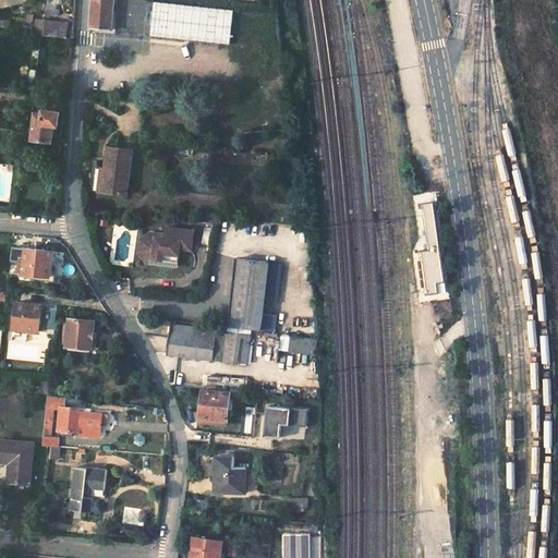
[(112,0),(94,0),(93,29),(111,32),(112,0)]
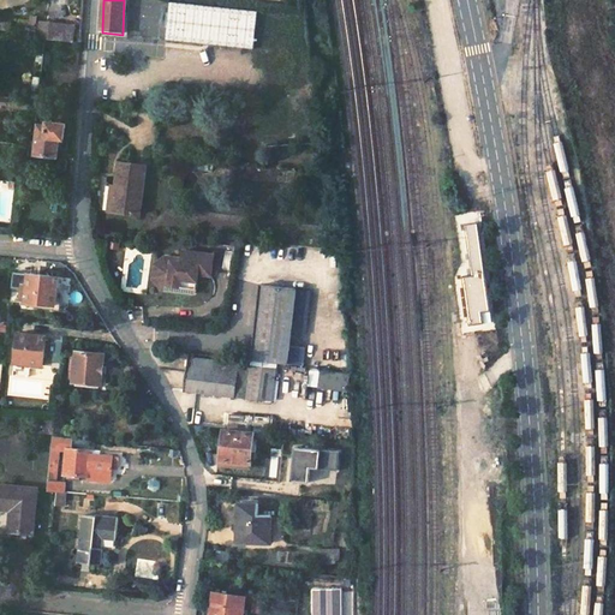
[(49,42),(52,24),(42,23),(40,40),(49,42)]
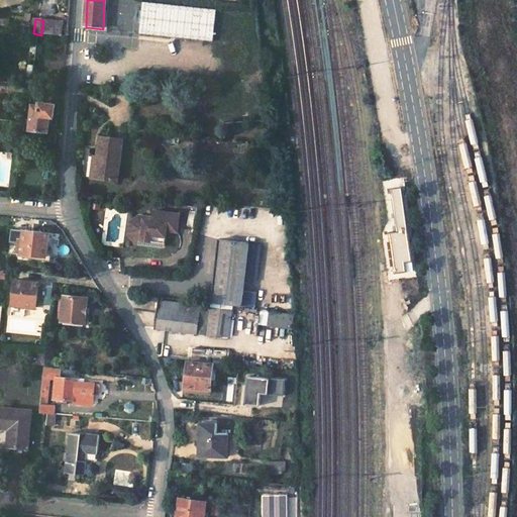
[(43,20),(41,35),(54,36),(55,21),(43,20)]
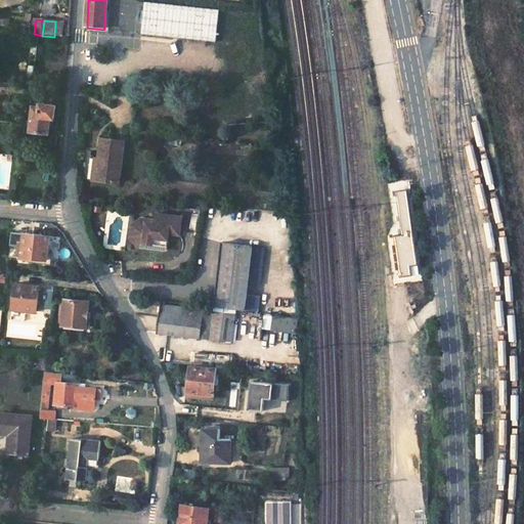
[(44,89),(35,88),(33,103),(37,103),(38,98),(42,98),(44,89)]
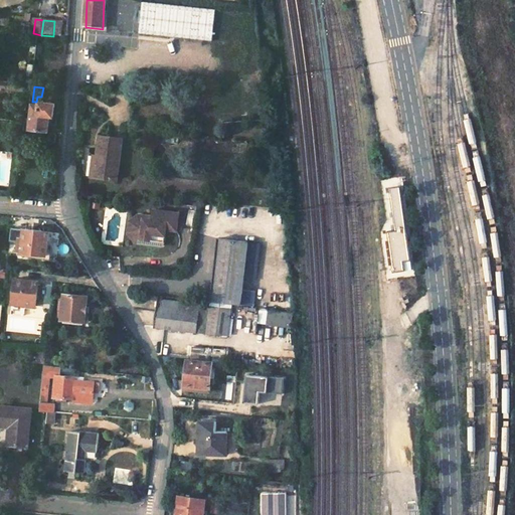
[(40,107),(34,107),(32,130),(49,132),(51,117),(54,118),(56,105),(41,104),(40,107)]
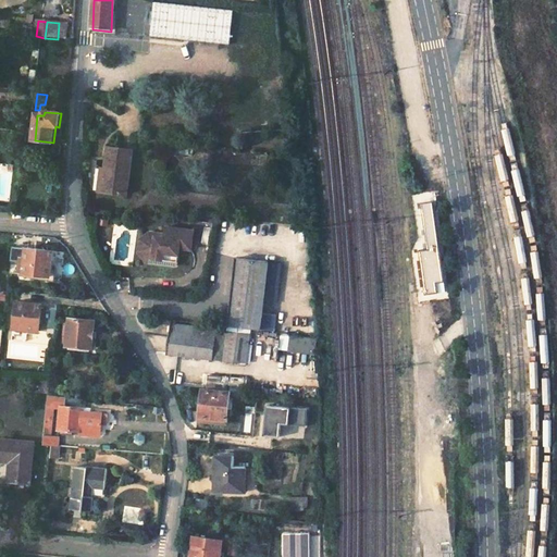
[(133,151),(107,148),(103,170),(106,170),(102,193),(127,196),(133,151)]
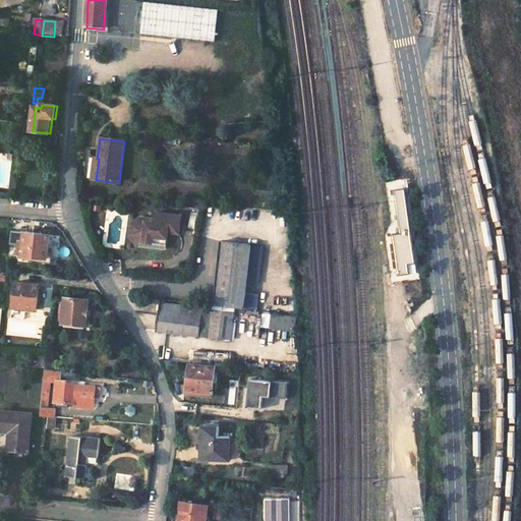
[(97,159),(94,158),(90,179),(96,180),(99,159),(97,159)]
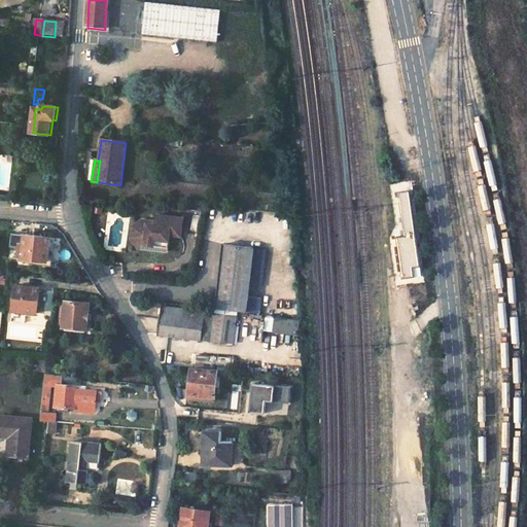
[(408,189),(396,190),(401,235),(414,234),(408,189)]
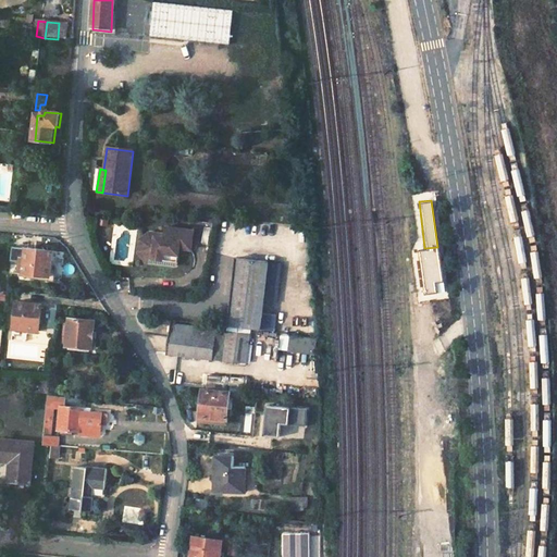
[(163,240),(156,239),(149,238),(143,244),(140,254),(147,261),(161,262),(162,256),(177,258),(178,250),(189,252),(193,233),(165,230),(163,240)]
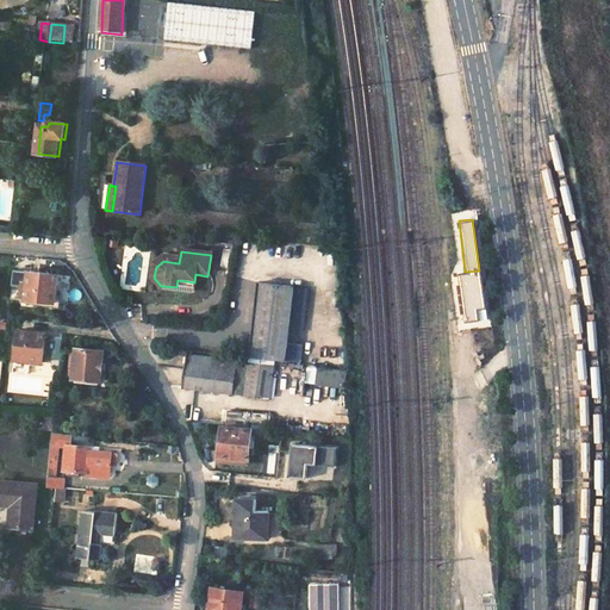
[(163,261),(170,262),(170,257),(162,257),(151,266),(150,279),(159,290),(193,294),(194,282),(178,280),(176,287),(161,286),(154,278),(156,267),(163,261)]
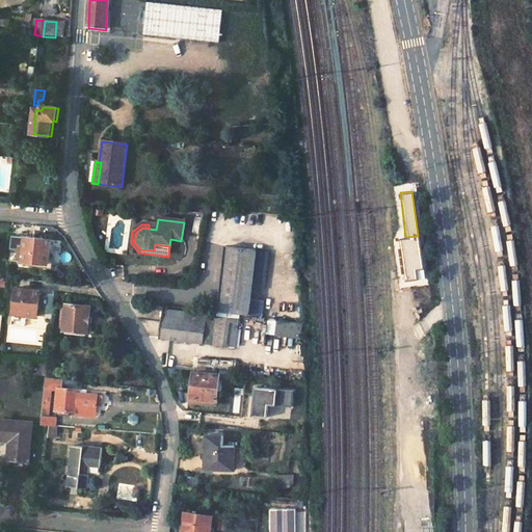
[(49,266),(50,241),(24,238),(23,247),(20,247),(19,261),(22,261),(21,263),(49,266)]
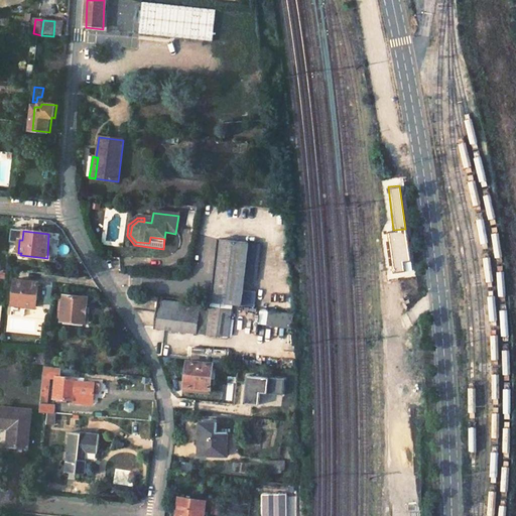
[(262,247),(222,242),(214,305),(256,310),(258,292),(245,290),(246,281),(257,282),(262,247)]
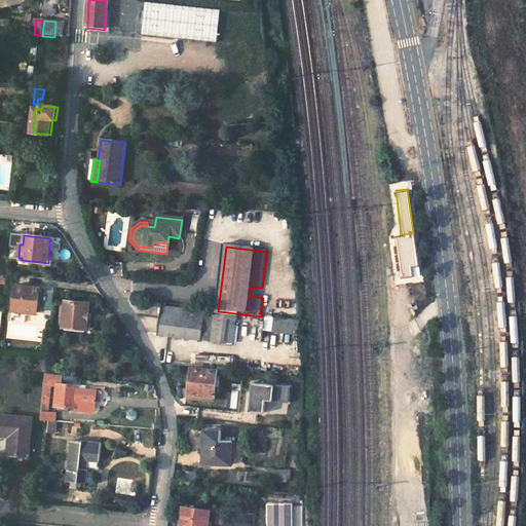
[(16,287),(13,312),(38,315),(40,290),(16,287)]
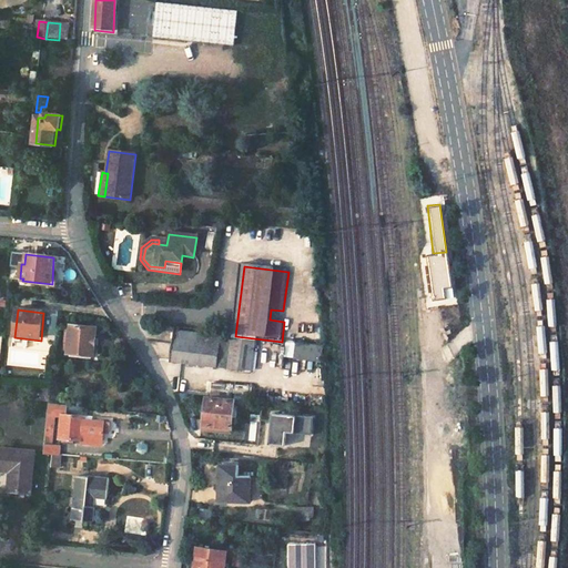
[(67,332),(64,353),(69,353),(69,354),(94,356),(97,328),(71,326),(71,332),(67,332)]
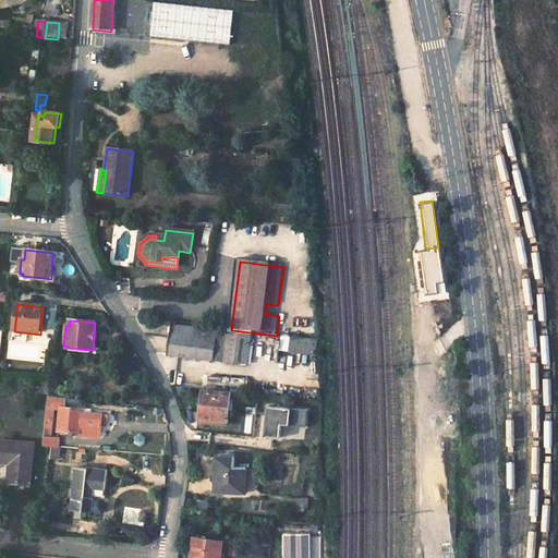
[(217,331),(173,326),(169,355),(176,356),(214,361),(217,331)]
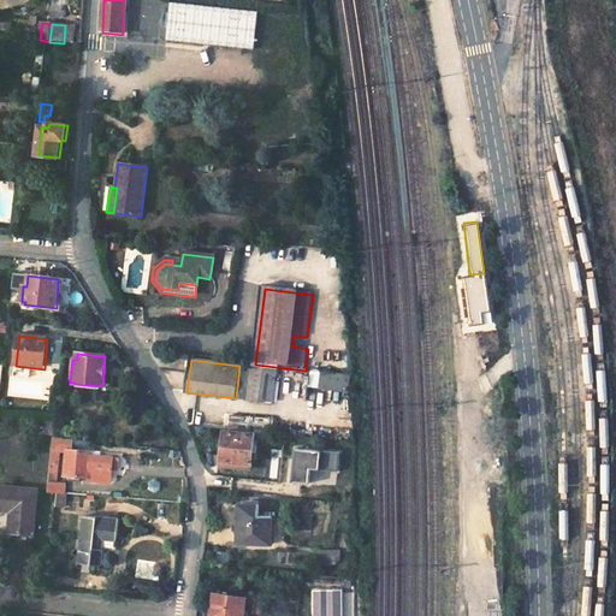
[(277,371),(240,366),(236,398),(272,403),(277,371)]
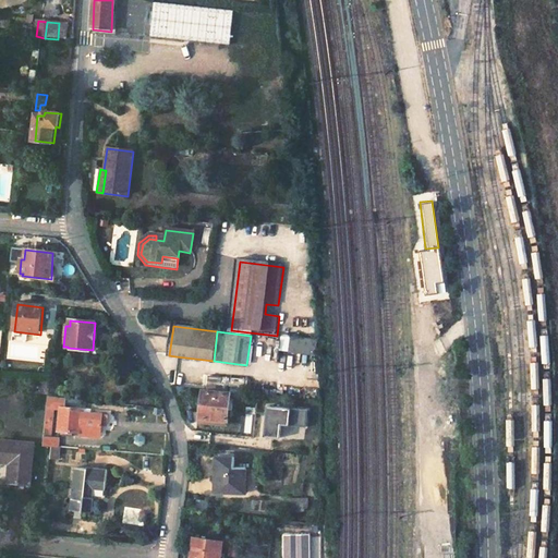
[(317,343),(291,340),(290,354),(316,358),(317,343)]
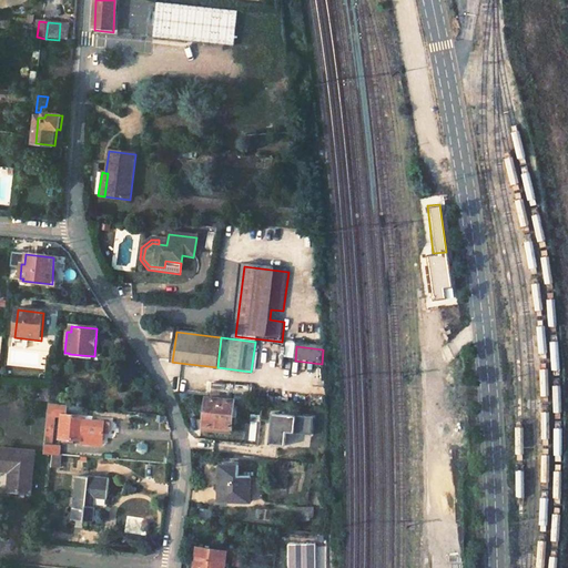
[(212,384),(211,396),(234,399),(235,386),(212,384)]
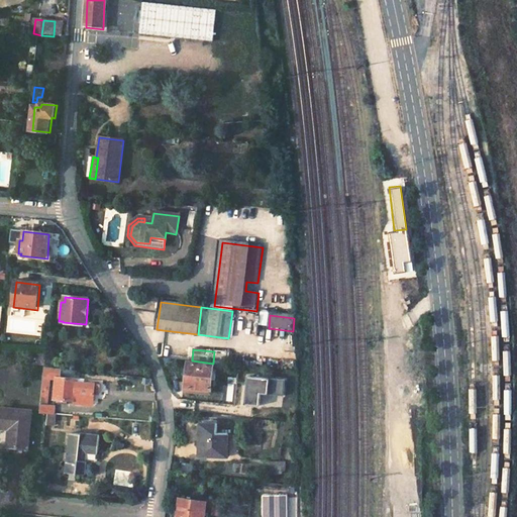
[(214,366),(191,364),(187,391),(211,394),(212,388),(212,381),(214,366)]
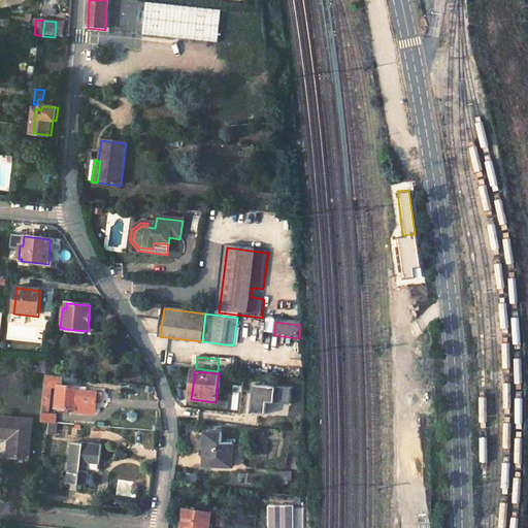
[(58,390),(57,408),(76,409),(96,411),(97,401),(97,393),(77,392),(78,389),(62,386),(62,384),(53,382),(52,389),(58,390)]
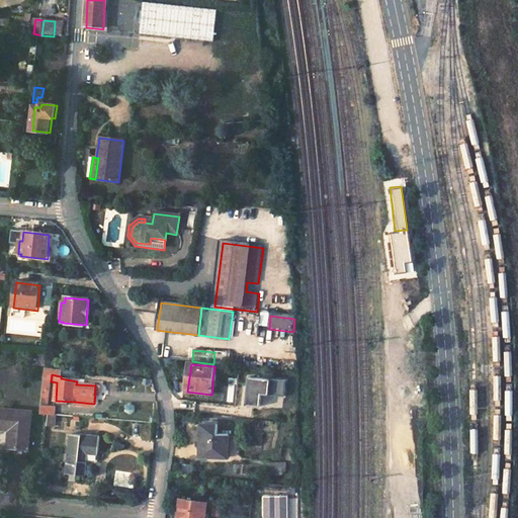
[(44,392),(41,415),(55,415),(55,409),(49,408),(50,392),(44,392)]
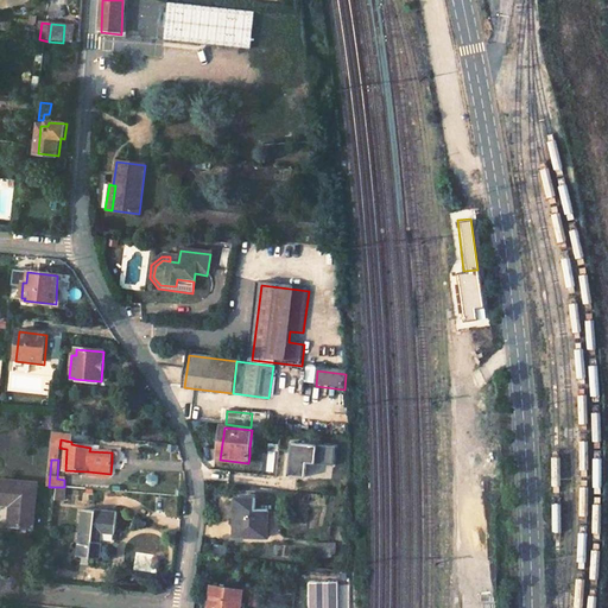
[(305,464),(290,462),(287,480),(304,482),(309,482),(311,466),(305,466),(305,464)]
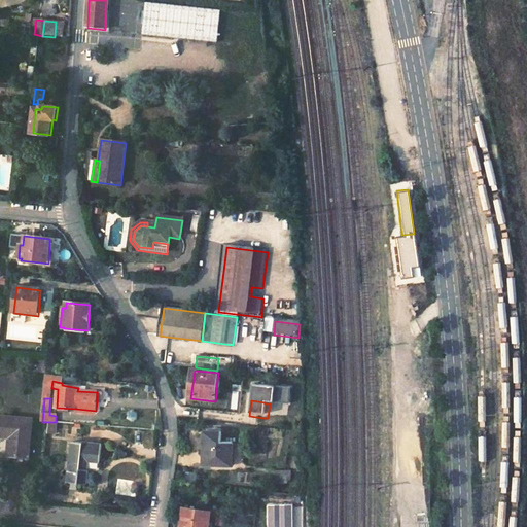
[(28,457),(33,420),(0,415),(0,435),(10,437),(8,454),(28,457)]
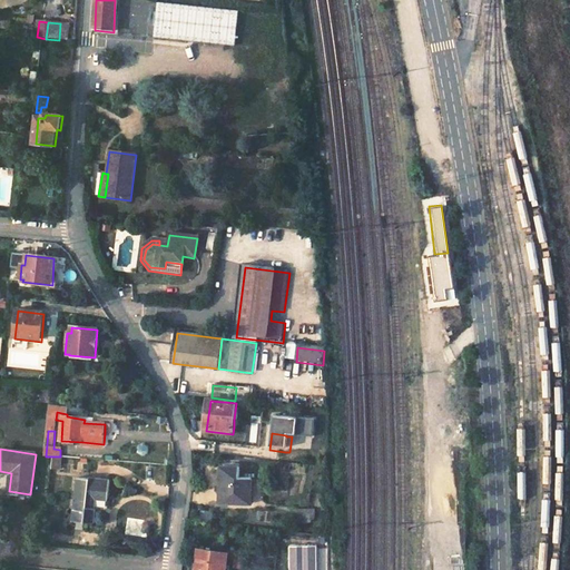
[(241,471),(223,468),(218,504),(248,508),(252,482),(241,481),(241,471)]
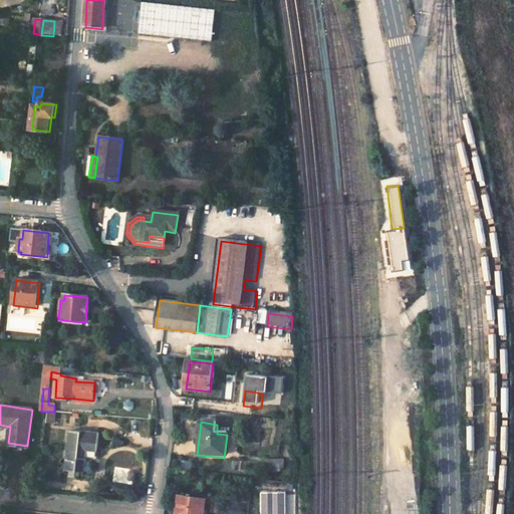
[(70,433),(65,472),(82,474),(83,461),(81,460),(82,452),(96,453),(98,436),(70,433)]
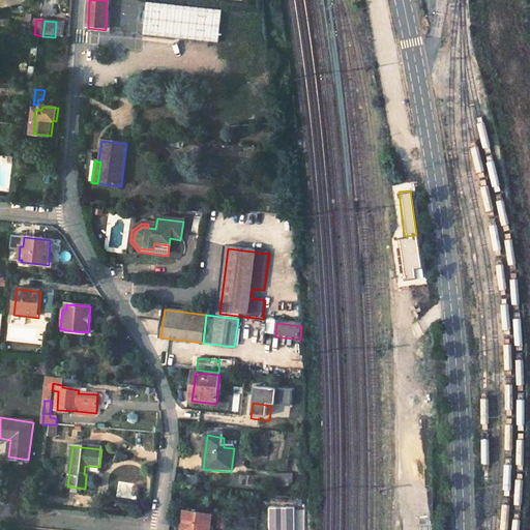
[(199,478),(188,476),(188,483),(199,486),(199,478)]
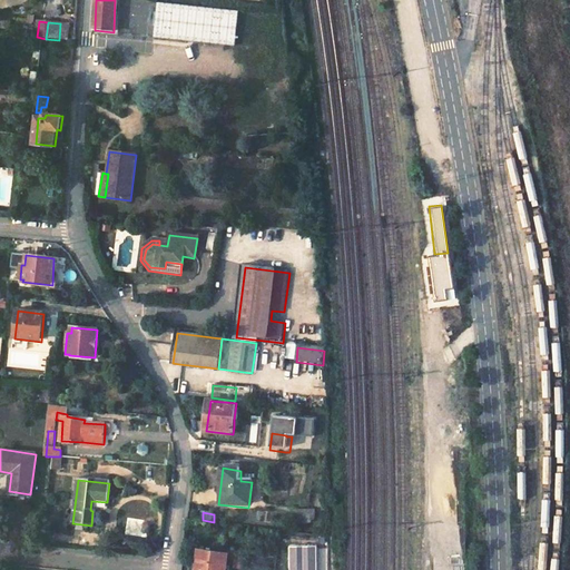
[(226,569),(228,554),(200,550),(197,569),(226,569)]
